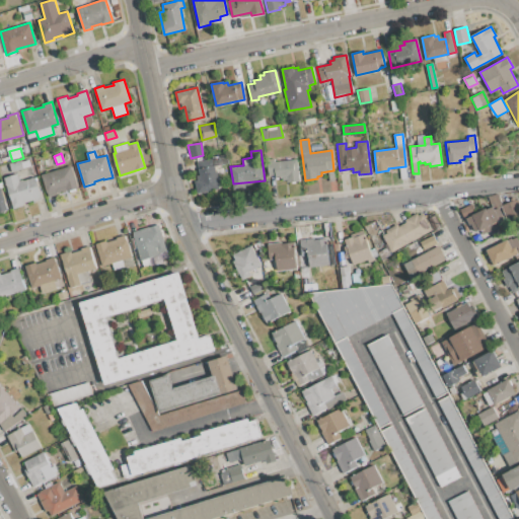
[(214,167),(214,165),(212,157),(226,154),(228,163),(214,167)]
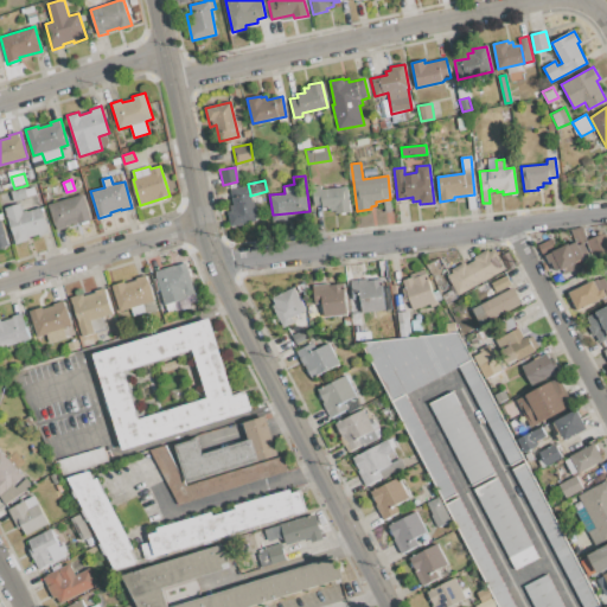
[(312,186),(320,185),(321,190),(347,186),(350,212),(336,213),(336,206),(324,209),(323,205),(314,205),(312,186)]
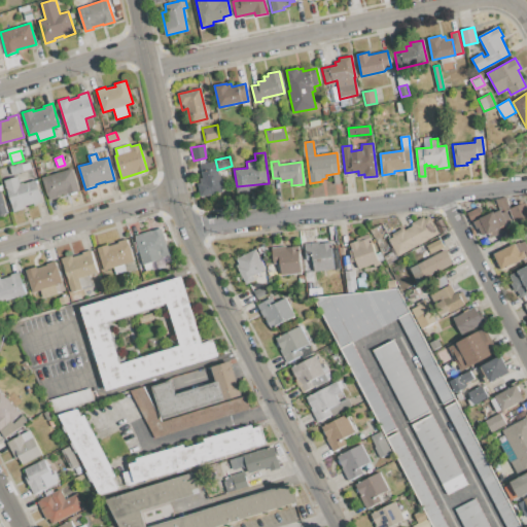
[(11,175),(9,166),(22,162),(24,171),(11,175)]
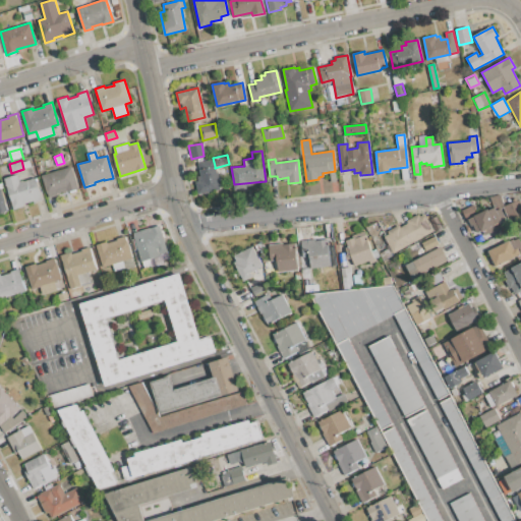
[(41,175),(71,166),(78,188),(67,192),(67,190),(57,193),(57,195),(48,198),(41,175)]
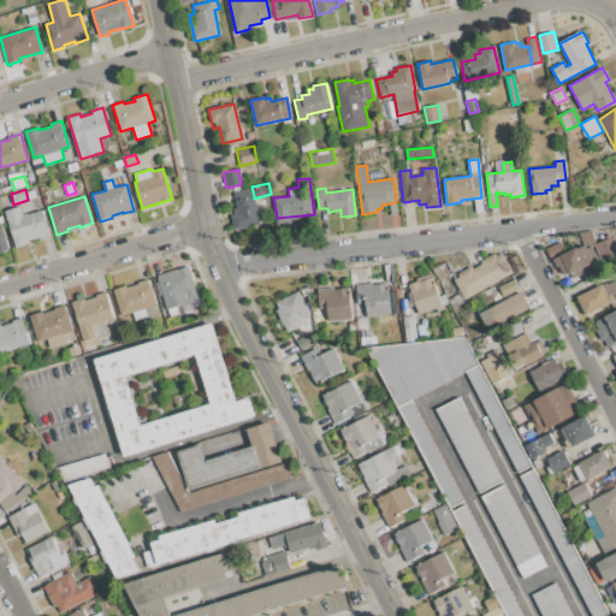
[(254,196),(254,199),(260,224),(238,229),(232,201),(254,196)]
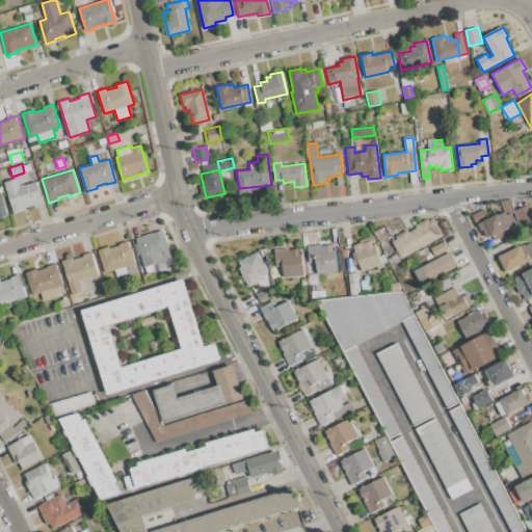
[(4,182),(18,178),(21,186),(36,182),(43,204),(34,207),(33,205),(23,208),(24,211),(15,214),(4,182)]
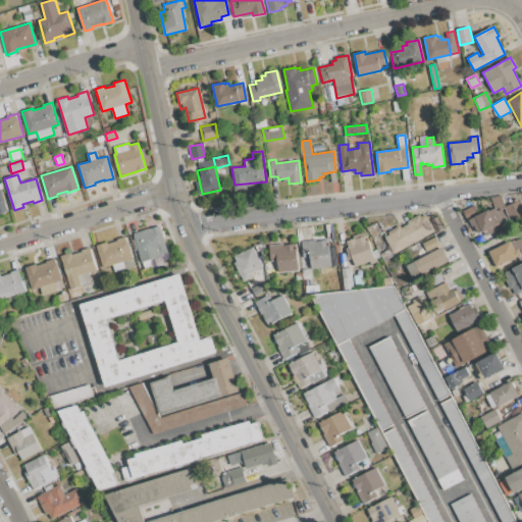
[(491,197),(502,196),(503,204),(492,206),(491,197)]
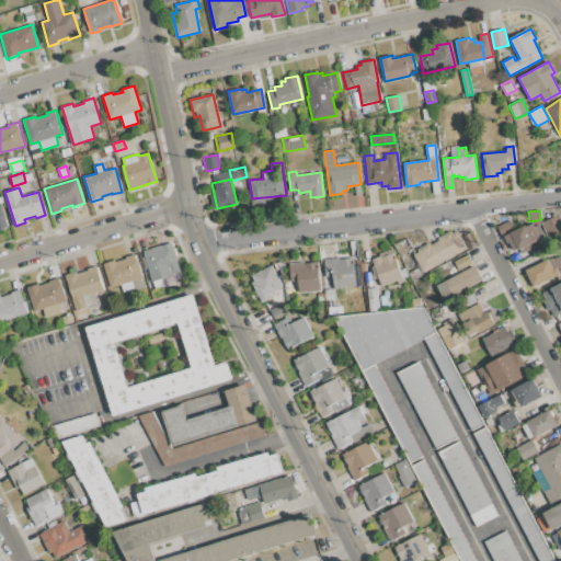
[(544,221),(560,215),(560,217),(560,238),(551,242),(544,221)]
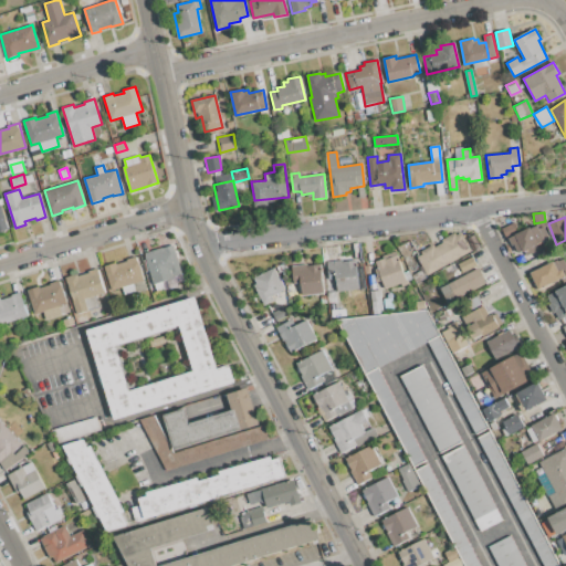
[(502,228),(514,222),(519,230),(505,237),(502,228)]
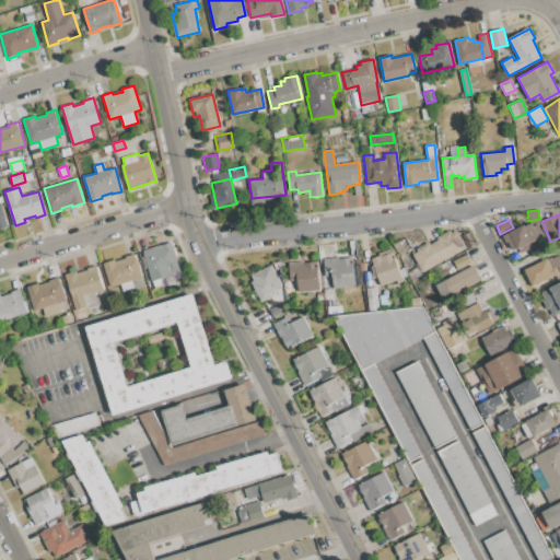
[(532,241),(525,226),(532,222),(534,225),(539,237),(532,241)]
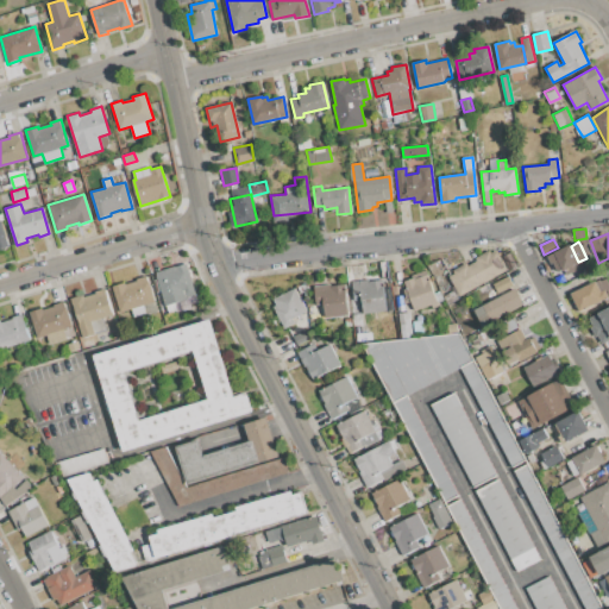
[(586,258),(581,245),(585,243),(591,256),(586,258)]
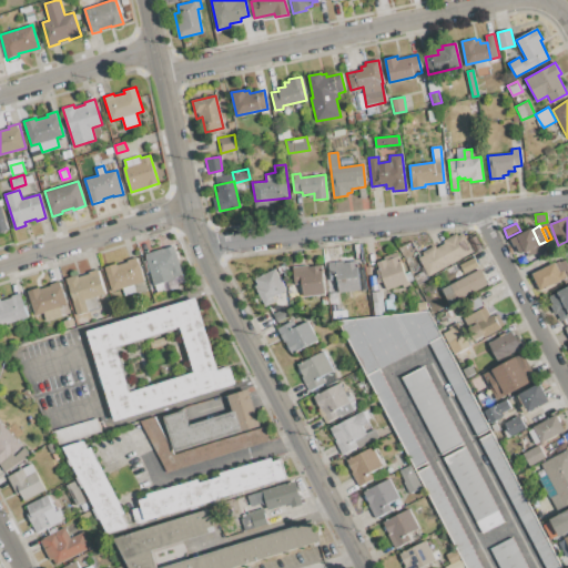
[(510,239),(517,236),(516,235),(531,227),(533,230),(539,244),(520,254),(516,245),(514,245),(510,239)]
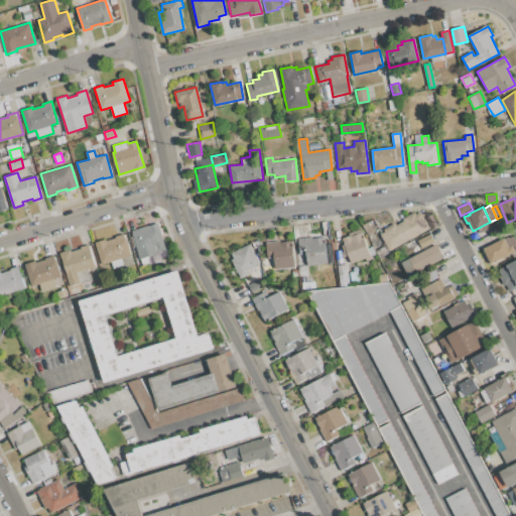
[(389,251),(380,234),(385,232),(384,229),(395,223),(396,225),(404,221),(403,219),(415,212),(416,215),(421,212),(430,228),(389,251)]
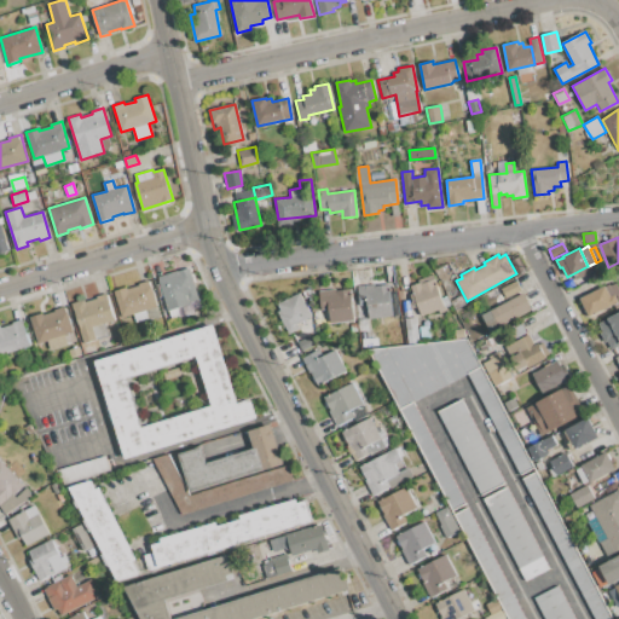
[(157,276),(189,266),(198,299),(190,301),(190,304),(167,311),(157,276)]
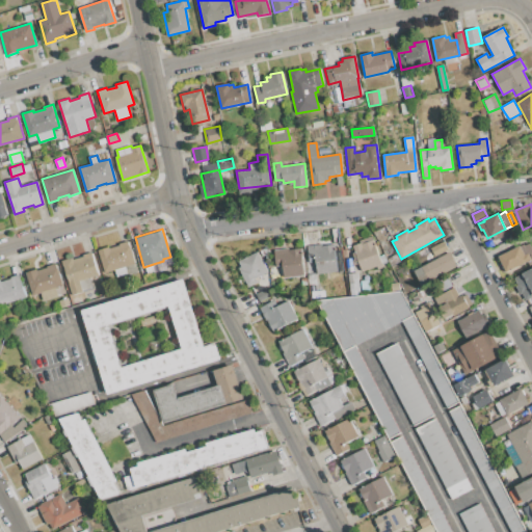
[(391,266),(374,233),(382,229),(399,261),(391,266)]
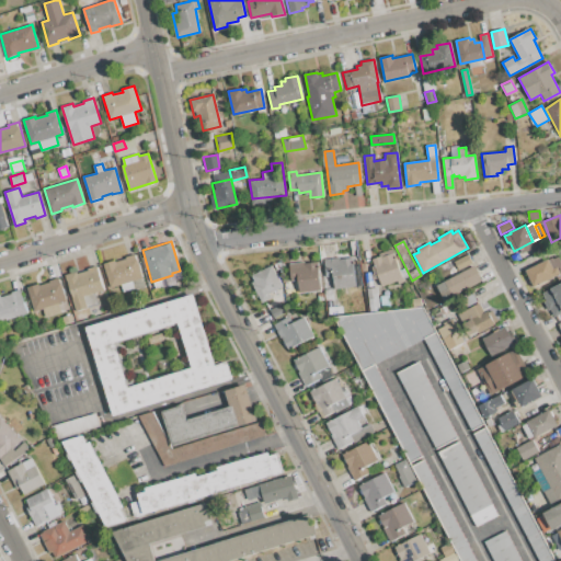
[(381,286),(371,259),(379,255),(379,253),(392,249),(402,278),(381,286)]
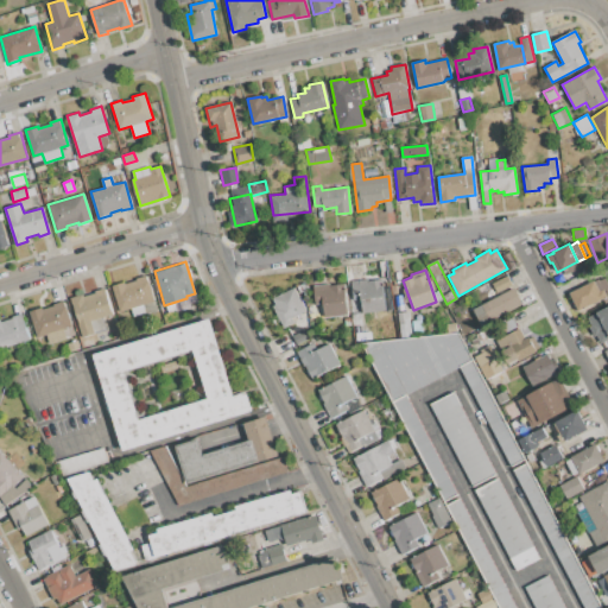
[(120,311),(112,285),(125,282),(126,284),(137,280),(135,278),(146,274),(153,301),(120,311)]
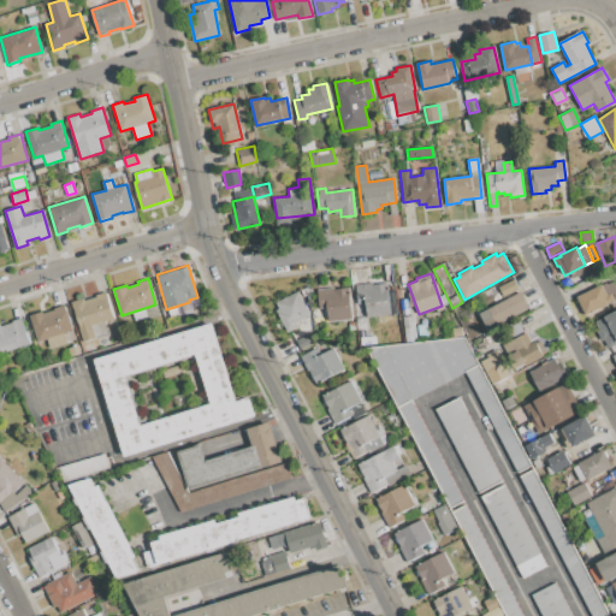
[(498,288),(514,279),(519,289),(503,297),(498,288)]
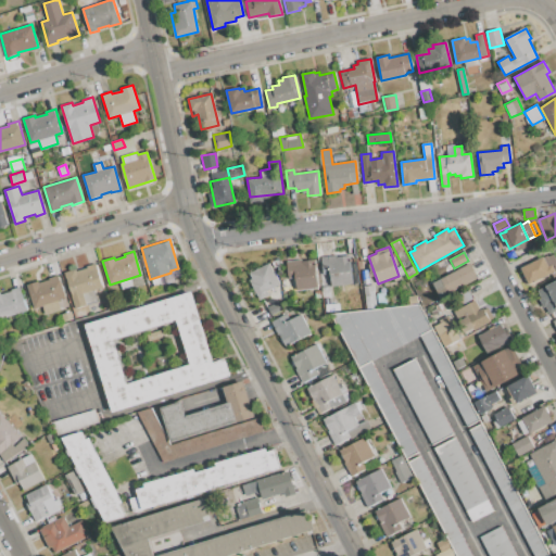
[(349,255),(352,283),(331,287),(330,274),(324,275),(321,256),(337,254),(337,256),(349,255)]
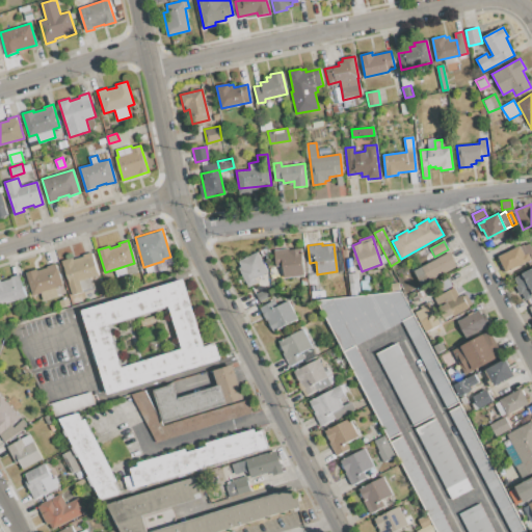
[(499,256),(521,245),(525,254),(528,253),(531,260),(506,271),(499,256)]
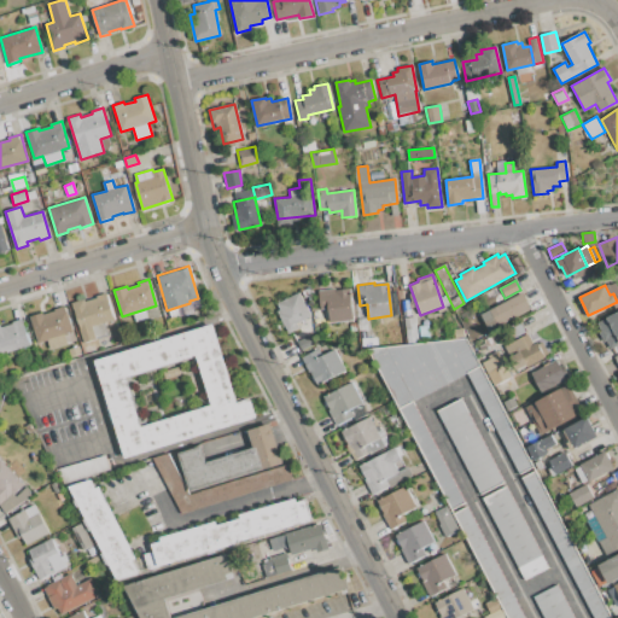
[(349,289),(353,320),(319,325),(314,290),(336,287),(336,291),(349,289)]
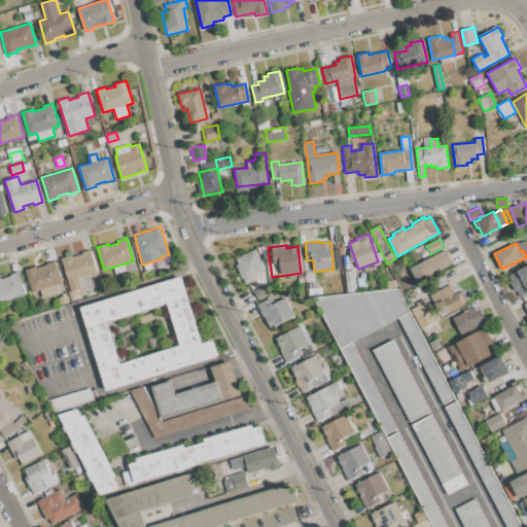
[(246,284),(236,265),(239,262),(237,259),(255,249),(266,269),(253,276),(255,279),(246,284)]
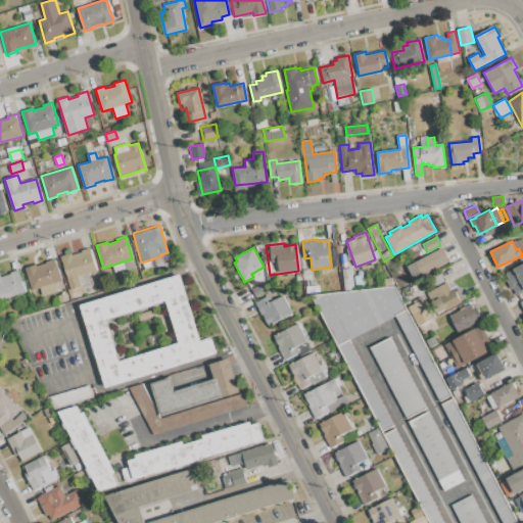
[(415,262),(442,247),(449,262),(422,276),(415,262)]
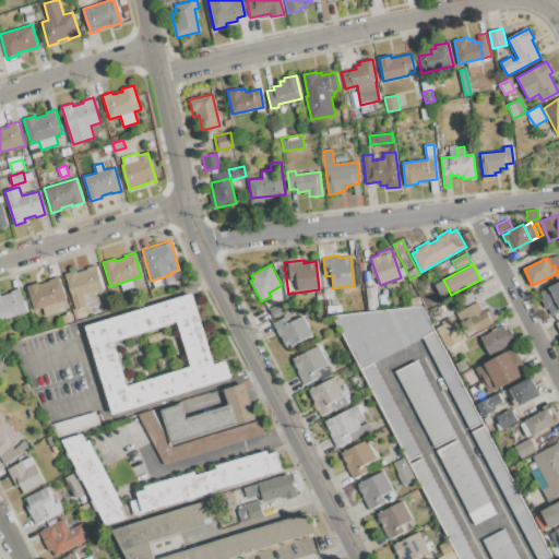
[(103,289),(94,292),(97,304),(76,310),(66,273),(76,271),(76,273),(87,270),(87,268),(96,265),(103,289)]
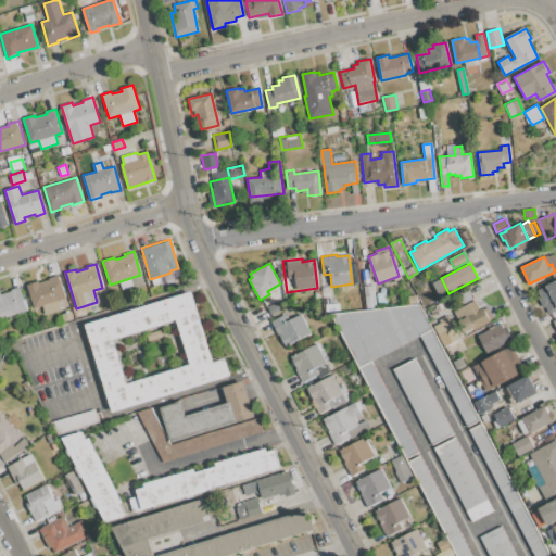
[(35,308),(27,285),(38,281),(38,283),(49,280),(49,278),(60,275),(67,299),(59,302),(61,310),(46,314),(43,306),(35,308)]
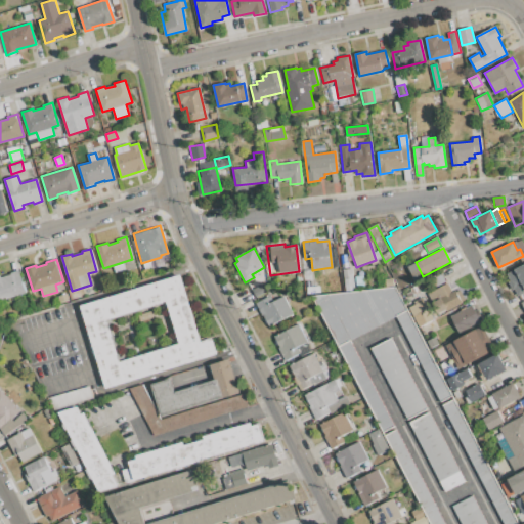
[(511,280),(508,273),(523,265),(523,291),(518,295),(515,289),(513,291),(509,282),(511,280)]
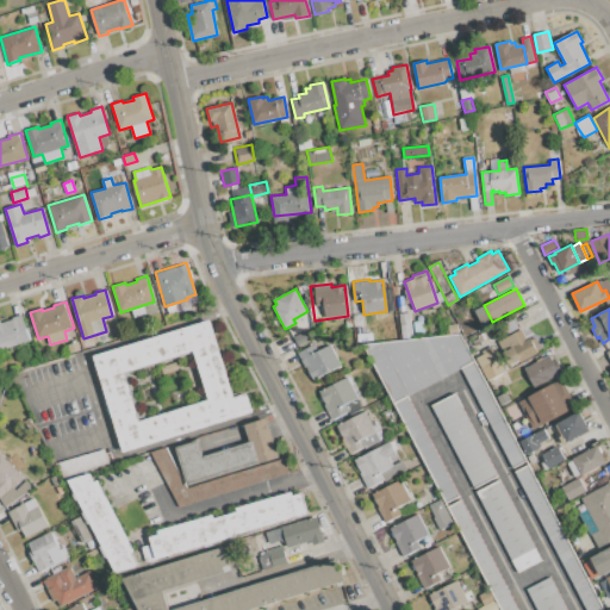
[(0,349),(0,321),(1,323),(13,319),(12,317),(22,313),(30,341),(0,349)]
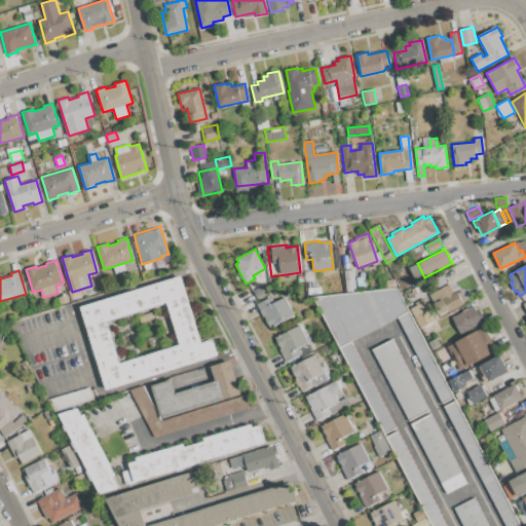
[(443,273),(447,284),(438,288),(433,278),(443,273)]
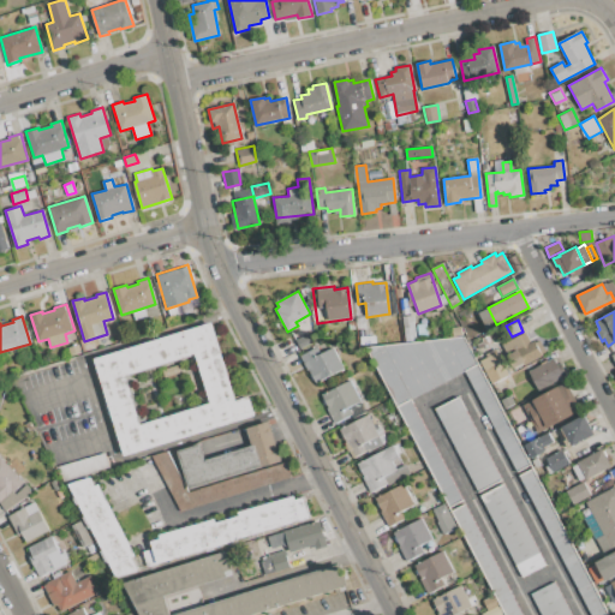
[(95,358),(212,322),(236,401),(250,396),(256,415),(124,455),(95,358)]
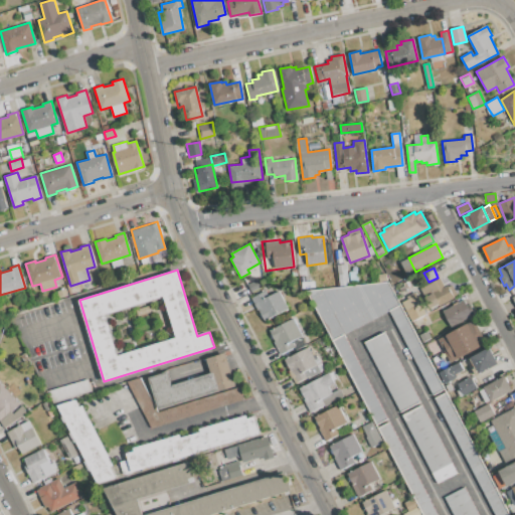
[(419,288),(441,278),(445,286),(449,285),(455,298),(440,306),(439,304),(430,308),(419,288)]
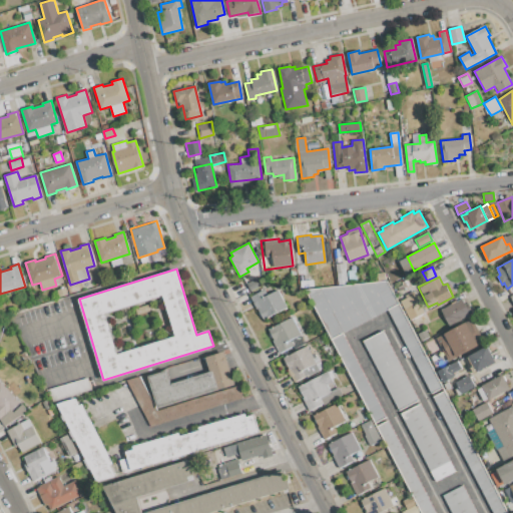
[(247,284),(259,278),(263,285),(250,291),(247,284)]
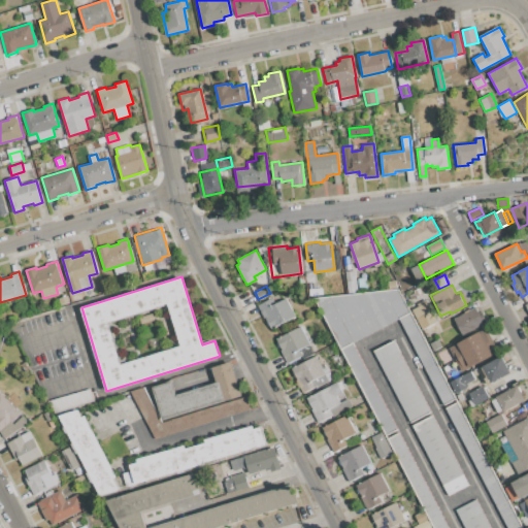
[(433,527),(432,526),(429,520),(314,296),(397,290),(521,527),(433,527)]
